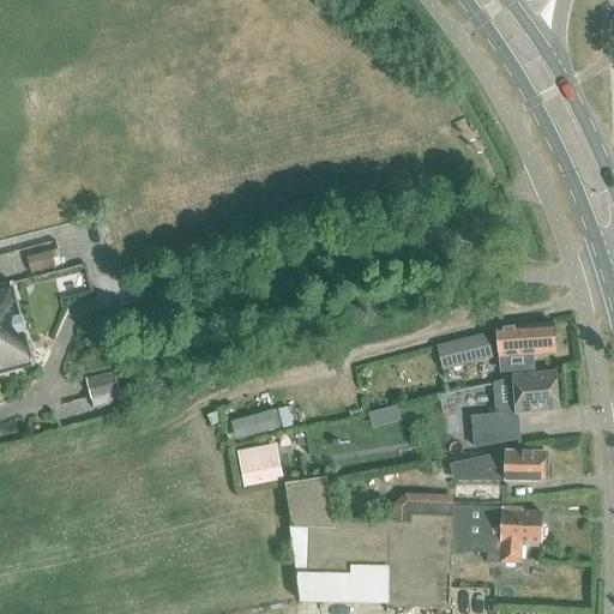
[(50,251),(36,254),(41,270),(55,266),(50,251)]
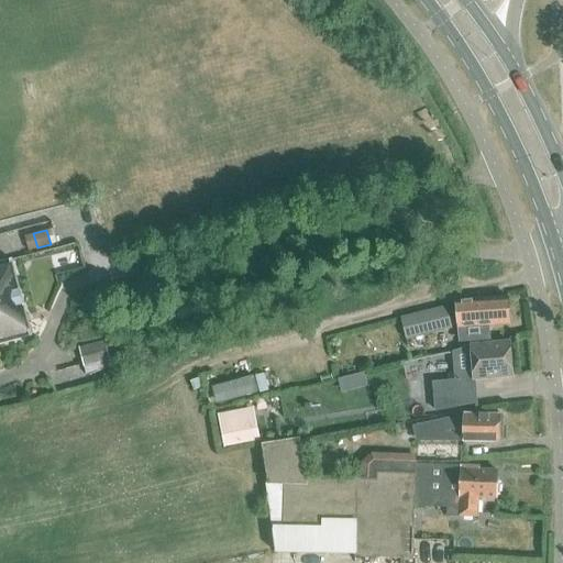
[(0,344),(32,337),(11,262),(0,263),(0,344)]
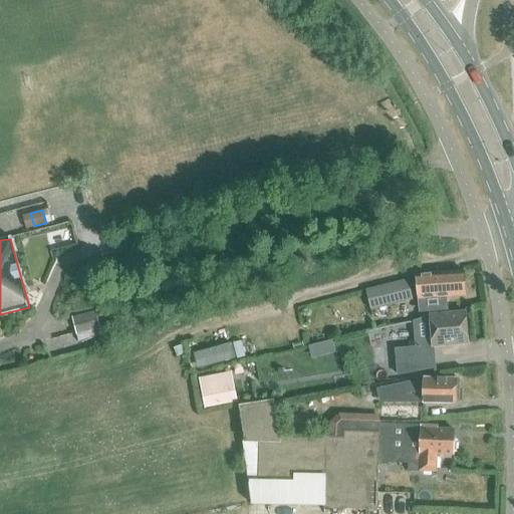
[(435,274),(417,276),(420,311),(446,309),(445,296),(466,295),(464,272),(435,274)]
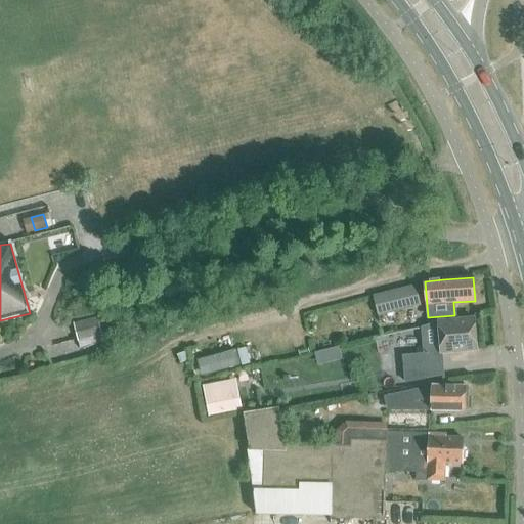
[(372,297),(377,317),(419,307),(413,286),(372,297)]
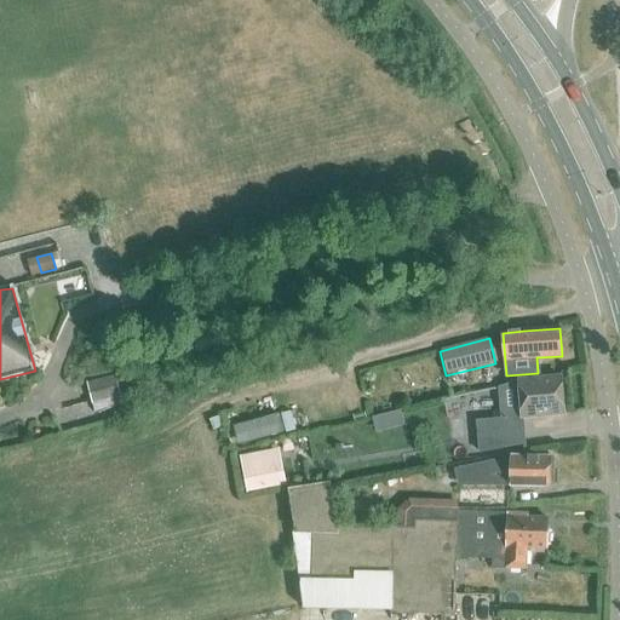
[(86,384),(93,414),(121,407),(114,377),(86,384)]
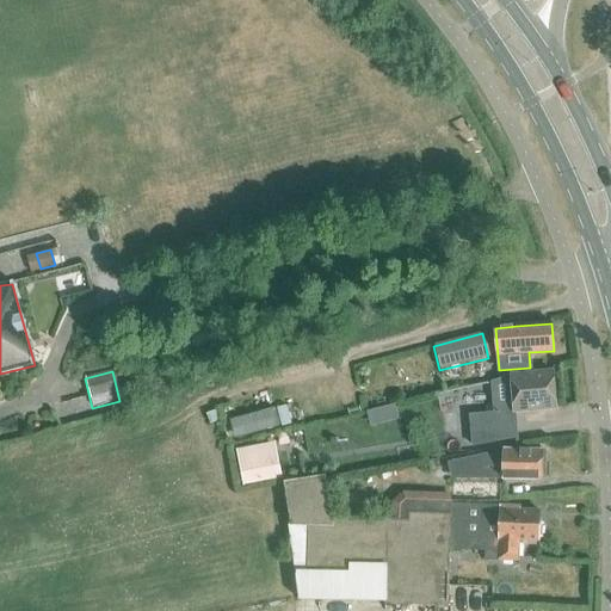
[(493,414),(469,417),(471,448),(516,439),(513,406),(543,405),(556,403),(554,374),(542,374),(511,376),(492,382),(493,414)]
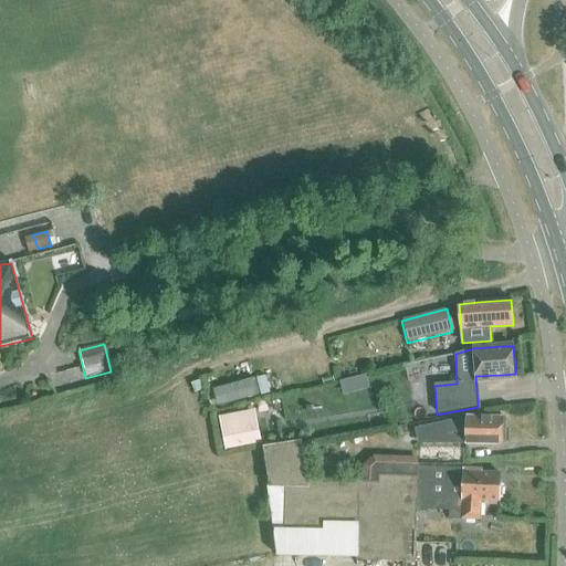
[(365,375),(355,378),(358,391),(368,388),(365,375)]
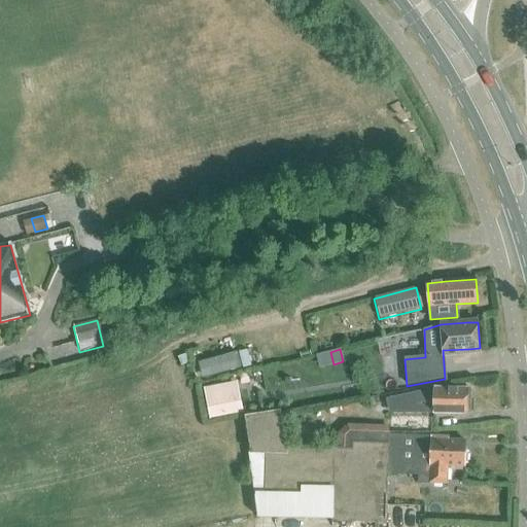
[(247,373),(239,374),(240,385),(249,383),(247,373)]
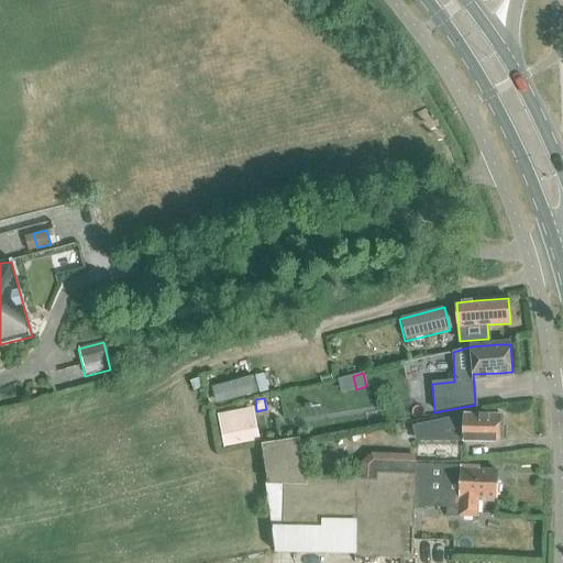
[(217,415),(222,445),(258,438),(253,408),(217,415)]
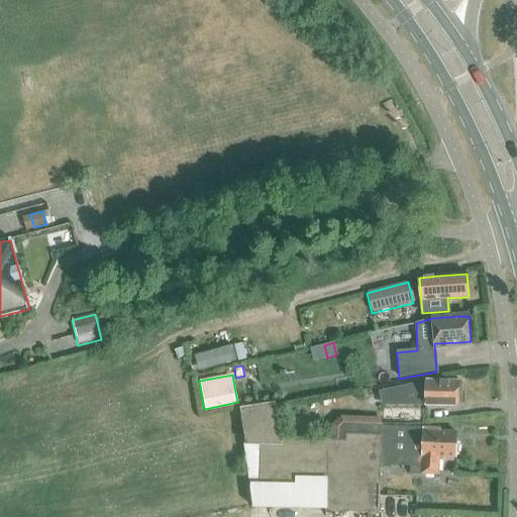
[(426,380),(379,392),(382,407),(387,406),(425,406),(458,406),(461,403),(462,382),(459,382),(426,381),(426,380)]
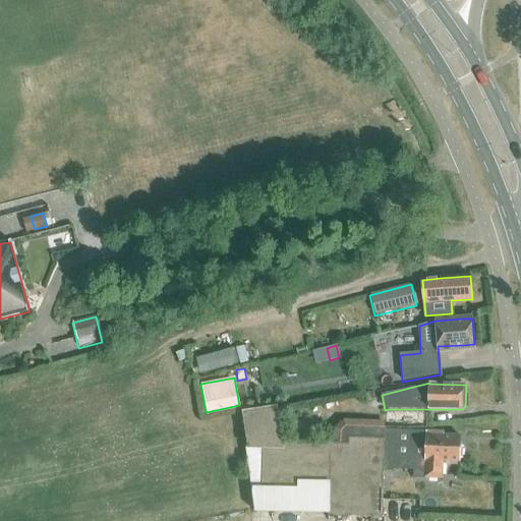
[(278,405),(242,411),(242,412),(248,448),(247,449),(252,490),(254,509),(255,514),(329,516),(383,518),(384,468),(385,455),(385,438),(384,438),(364,438),(357,437),(348,437),(348,443),(340,443),(335,443),(334,443),(283,442),(278,405)]
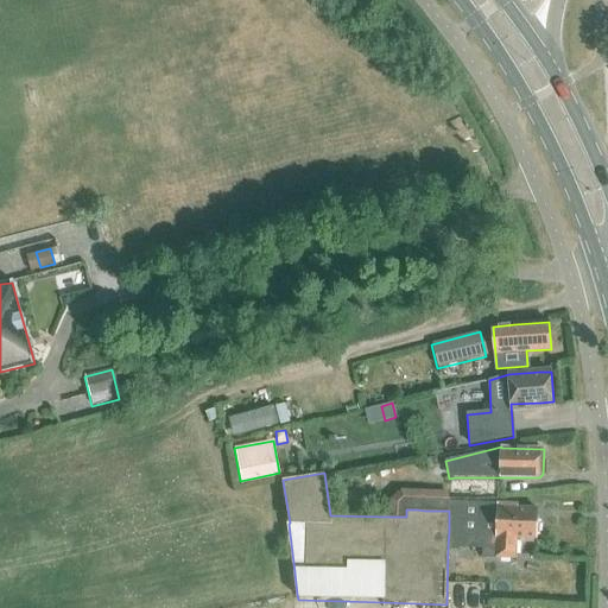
[(417,500),(417,510),(425,511),(448,511),(448,501),(417,500)]
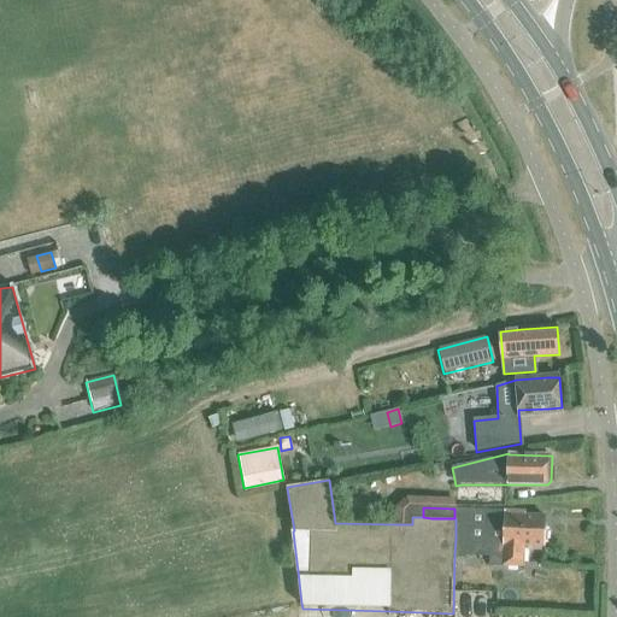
[(454,509),(454,518),(456,518),(456,539),(483,540),(491,541),(491,557),(489,565),(503,565),(523,566),(524,546),(544,546),(545,532),(546,517),(526,516),(526,511),(505,511),(505,510),(454,509)]
